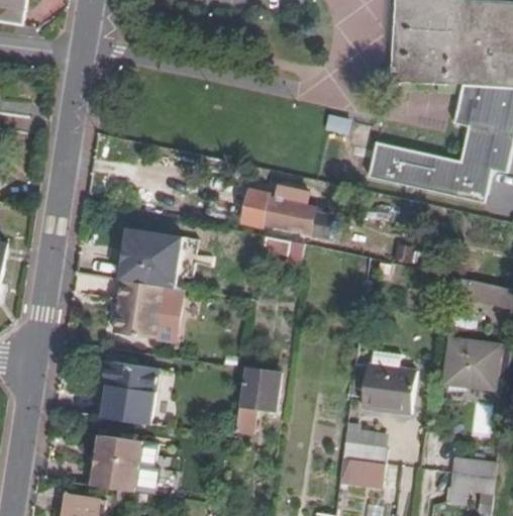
[(0,23),(20,26),(22,12),(26,13),(28,0),(0,0),(0,23)]
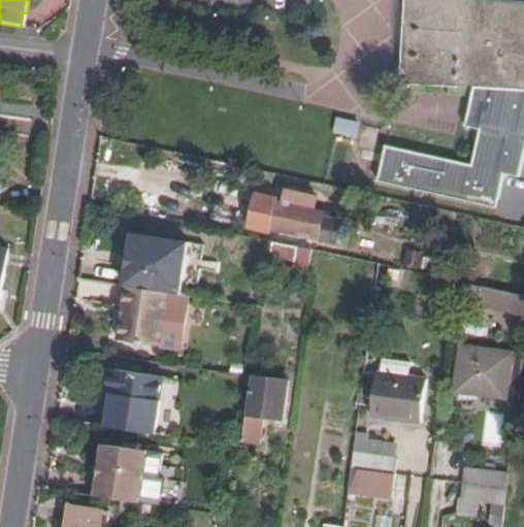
[(523,136),(523,0),(401,0),(397,81),(470,86),(462,126),(477,129),(469,164),(382,145),(374,182),(493,207),(501,171),(516,174),(523,136)]
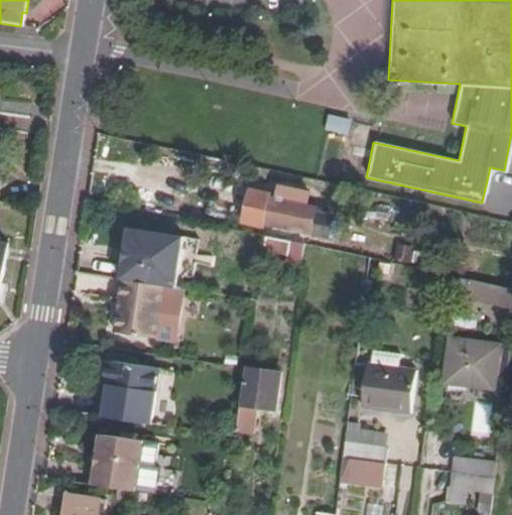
[(347,135),(350,121),(327,117),(324,131),(347,135)]
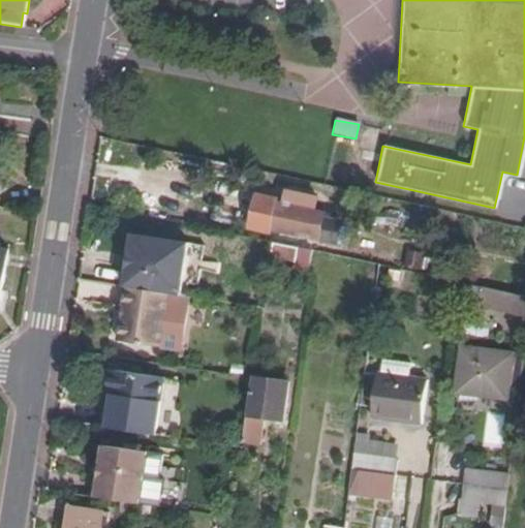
[(321,212),(310,210),(313,196),(285,190),(282,204),(277,203),(271,228),(315,239),(321,212)]
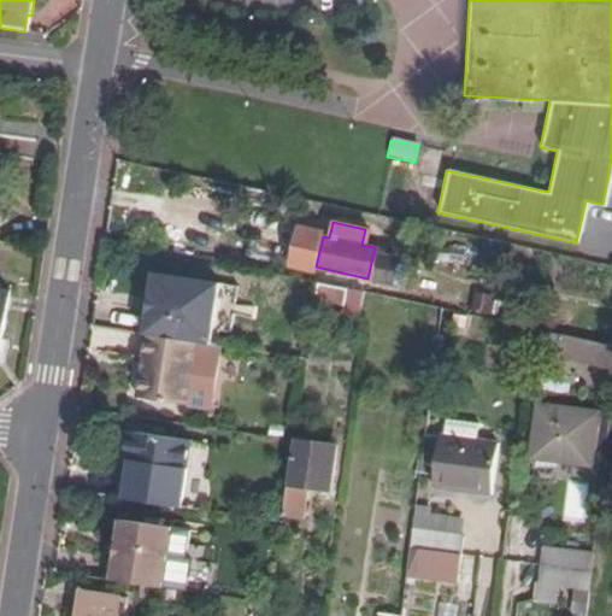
[(317,280),(315,297),(364,306),(366,291),(317,280)]
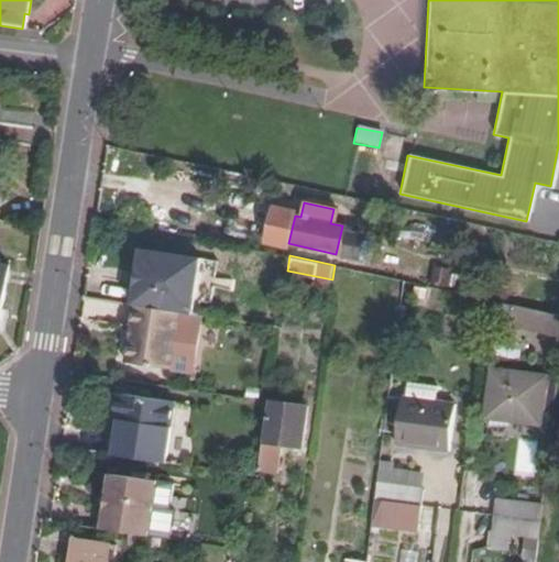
[(168,366),(177,309),(131,301),(128,323),(130,324),(129,334),(125,334),(121,360),(168,366)]
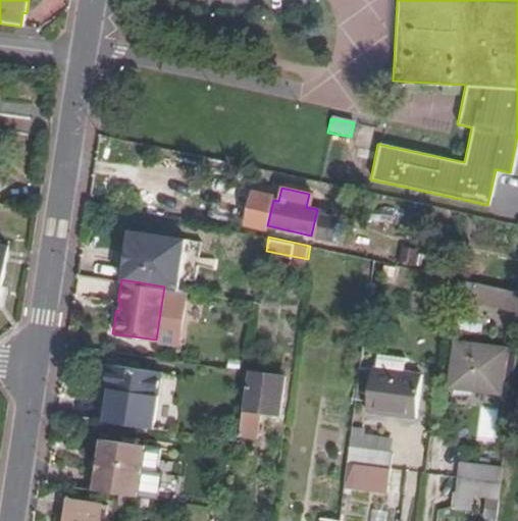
[(517,291),(473,281),(470,296),(517,307),(517,291)]
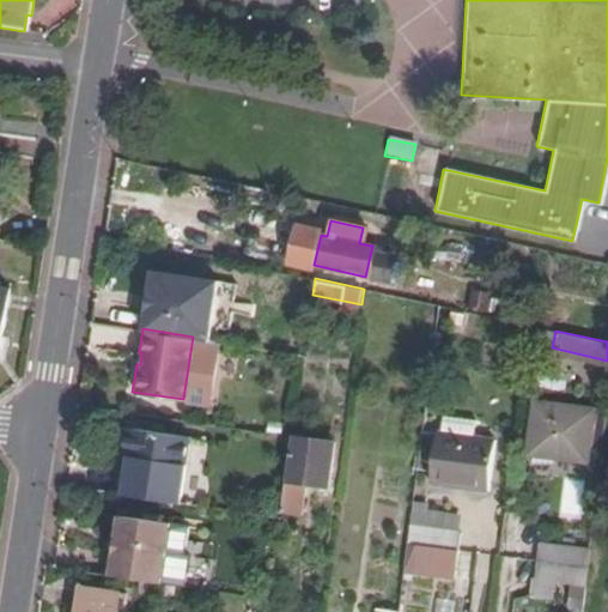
[(583,458),(590,407),(536,400),(532,450),(583,458)]
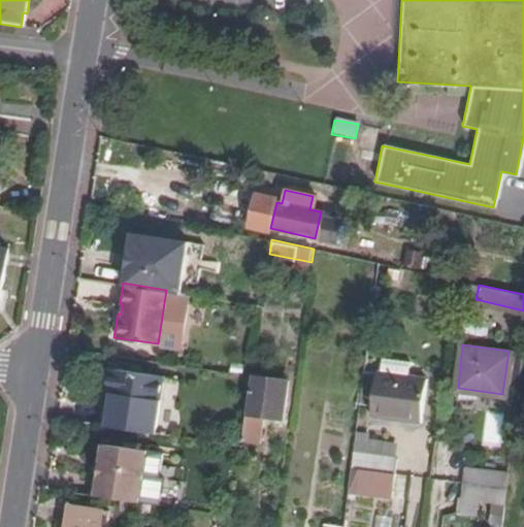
[(377,371),(373,370),(368,416),(417,423),(423,379),(404,375),(405,361),(379,357),(377,371)]
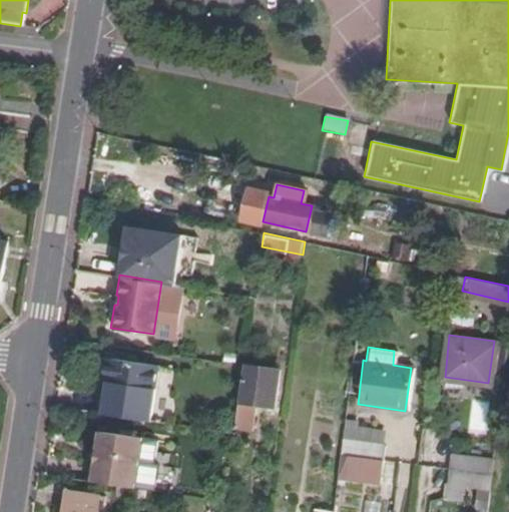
[(287,361),(288,352),(278,350),(277,359),(287,361)]
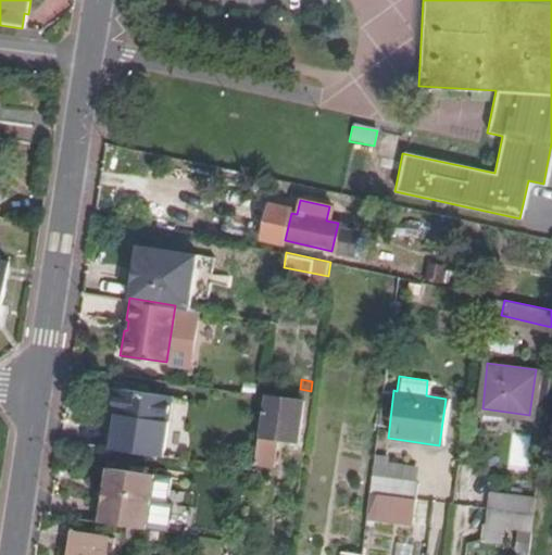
[(107,421),(113,423),(114,414),(110,406),(113,393),(118,388),(112,387),(107,421)]
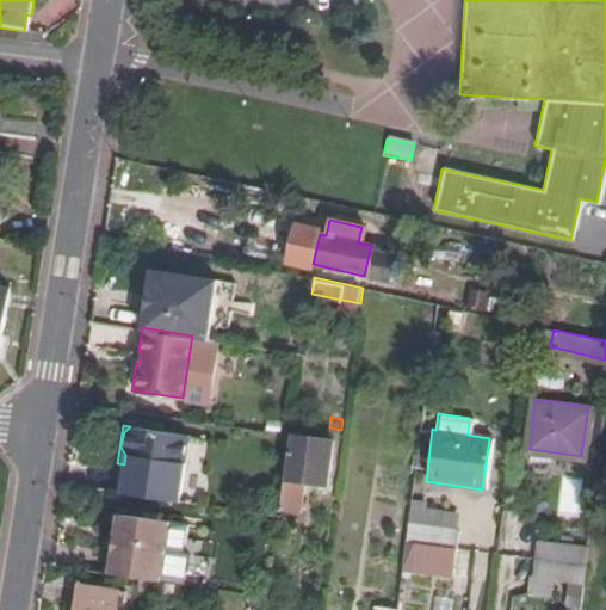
[(125,455),(124,464),(119,493),(177,503),(187,436),(130,426),(124,432),(121,447),(125,455)]
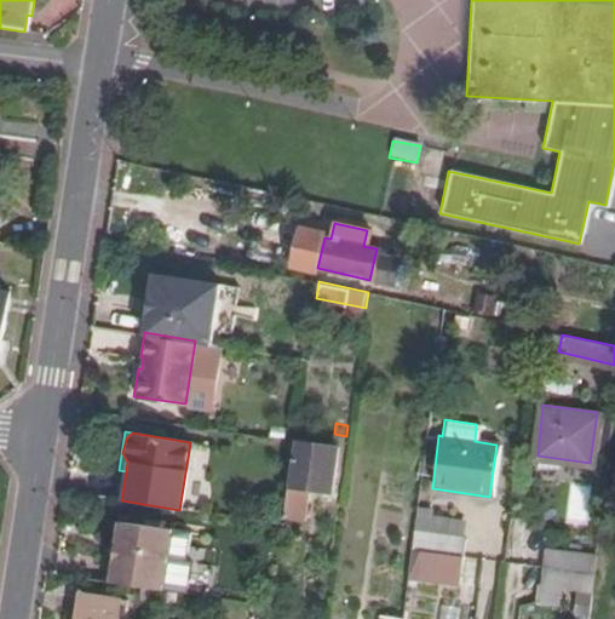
[(308,462),(292,459),(282,517),(304,521),(308,503),(319,504),(322,489),(329,491),(333,466),(326,465),(329,448),(310,445),(308,462)]
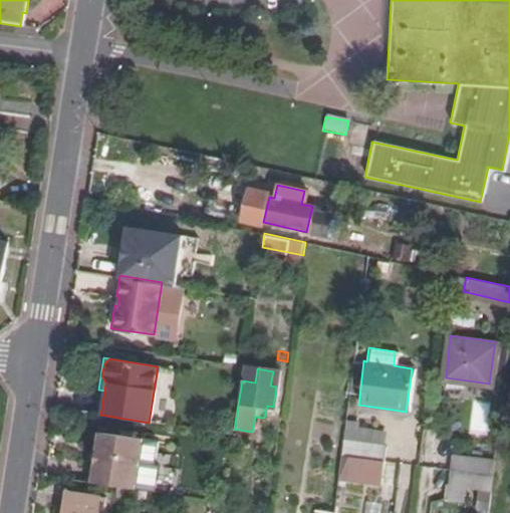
[(482,435),(485,405),(469,404),(467,434),(482,435)]
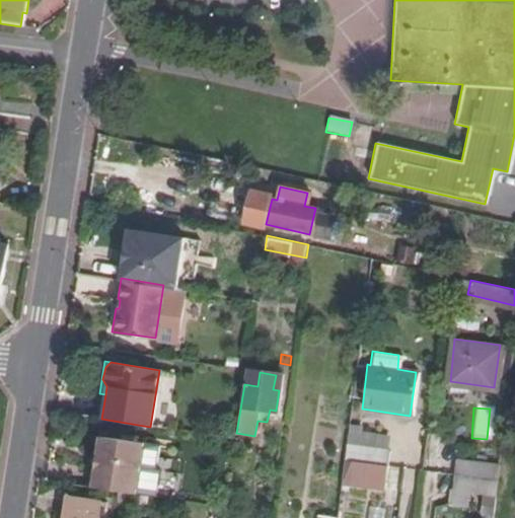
[(347,421),(344,441),(387,448),(389,433),(359,428),(359,423),(347,421)]
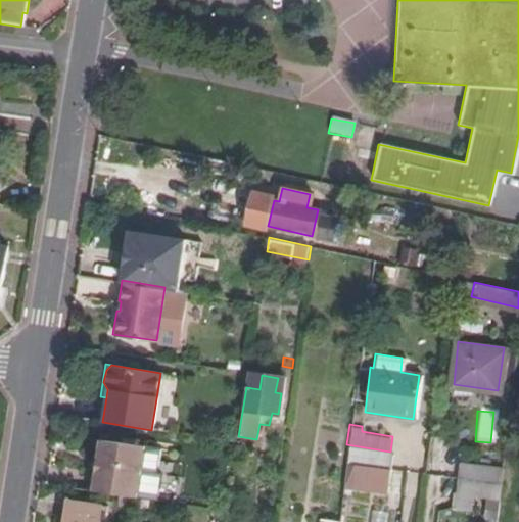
[(108,439),(99,485),(145,495),(152,497),(160,449),(108,439)]
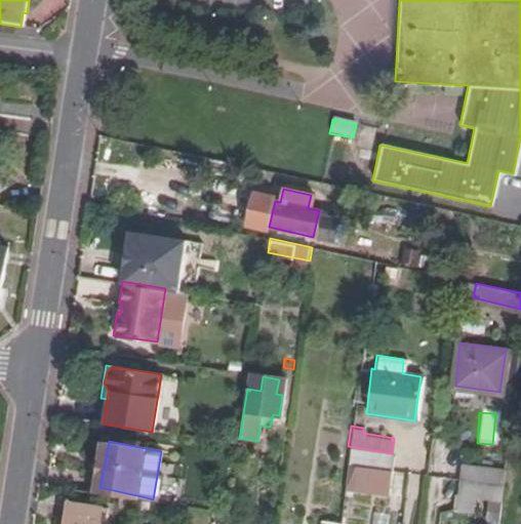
[(388,491),(392,453),(348,446),(343,485),(388,491)]
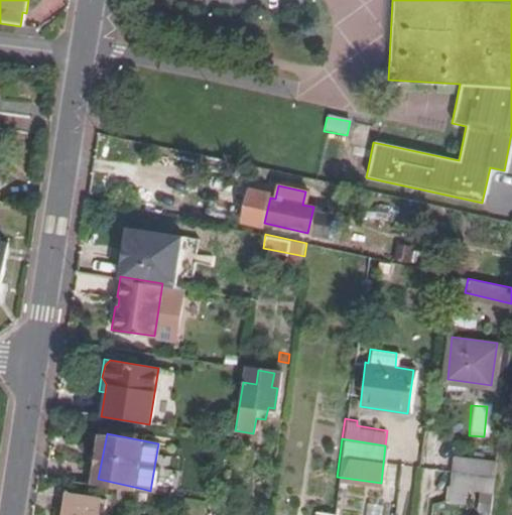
[(490,491),(494,460),(452,455),(450,472),(448,484),(445,484),(443,499),(461,501),(463,487),(490,491)]
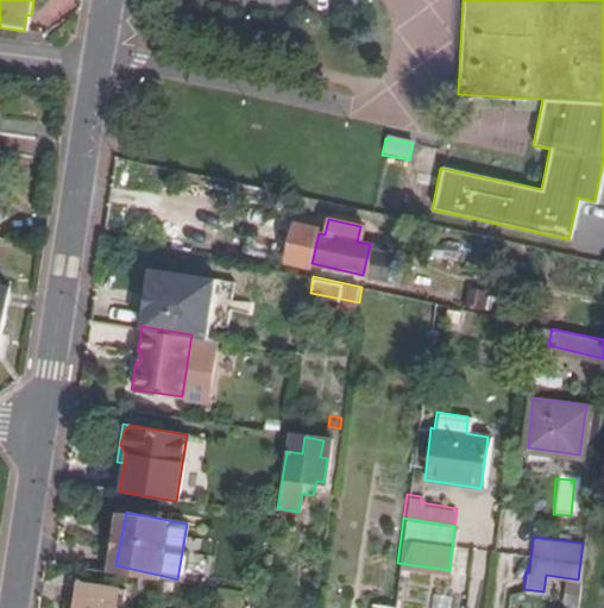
[(169,577),(115,565),(115,570),(139,575),(168,581),(169,577)]
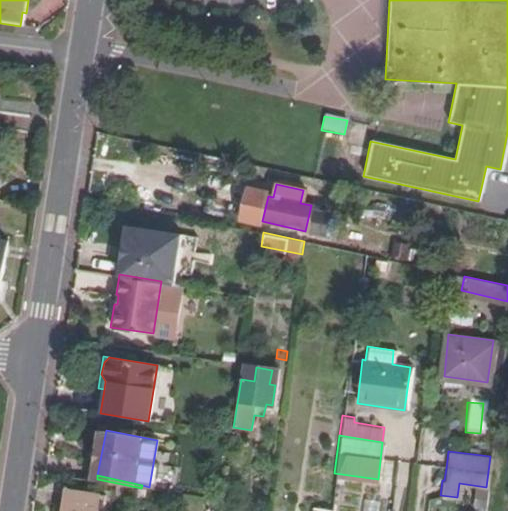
[(141,488),(117,483),(115,494),(140,499),(141,488)]
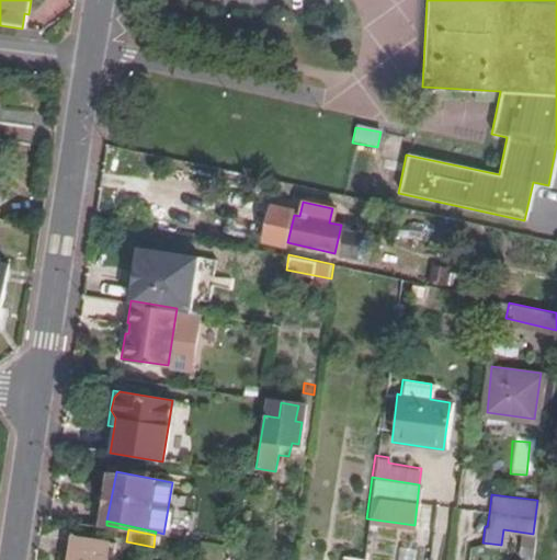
[(100,559),(104,539),(75,533),(69,559),(100,559)]
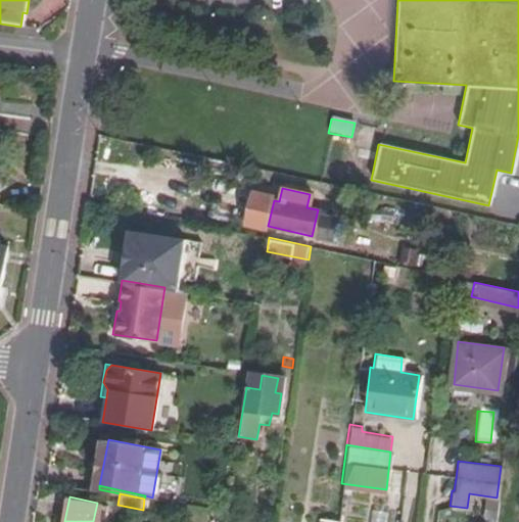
[(151,500),(144,499),(143,510),(149,511),(151,500)]
